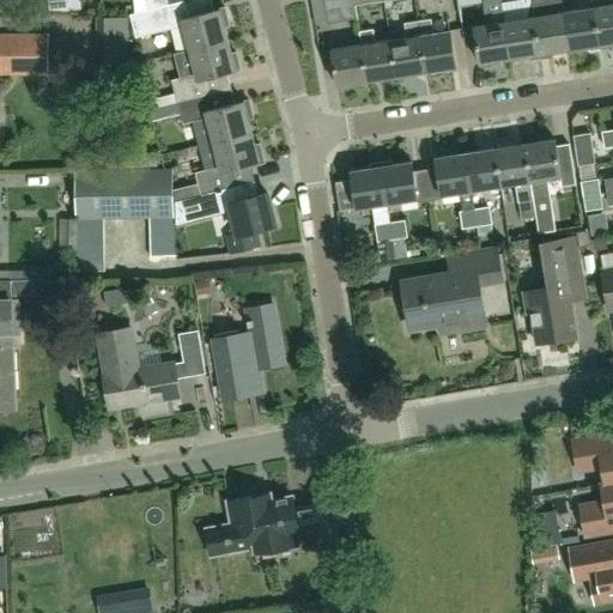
[(152,10),(151,0),(133,0),(135,14),(152,10)]
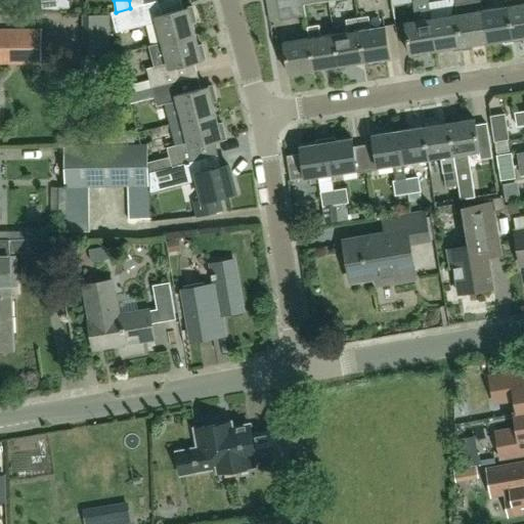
[(129,0),(130,8),(144,4),(143,0),(129,0)]
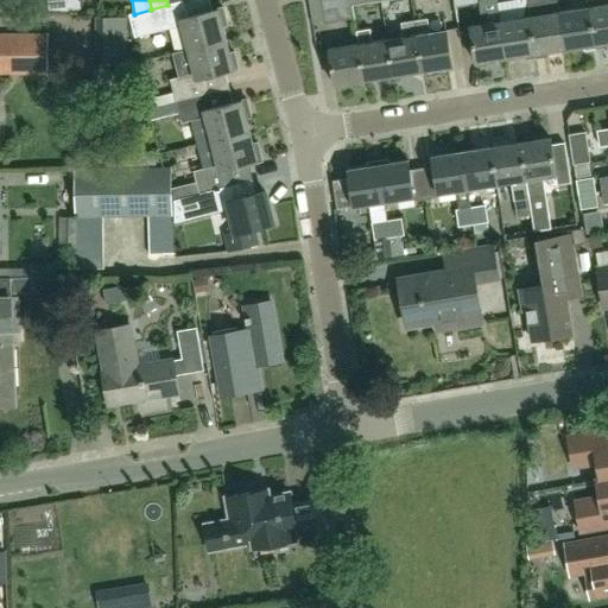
[(309,0),(314,25),(354,19),(350,0),(309,0)]
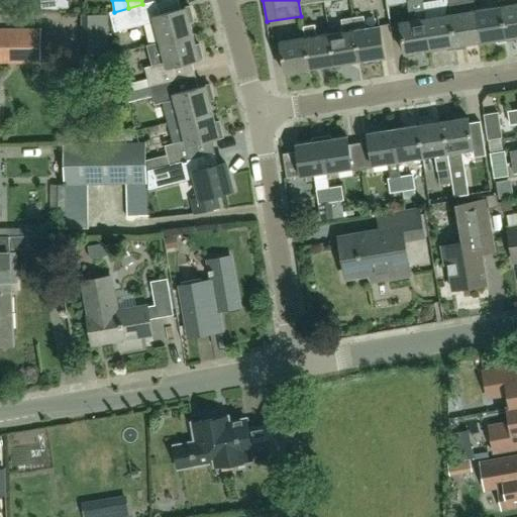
[(298,0),(301,16),(302,16),(301,5),(324,2),(323,0),(298,0)]
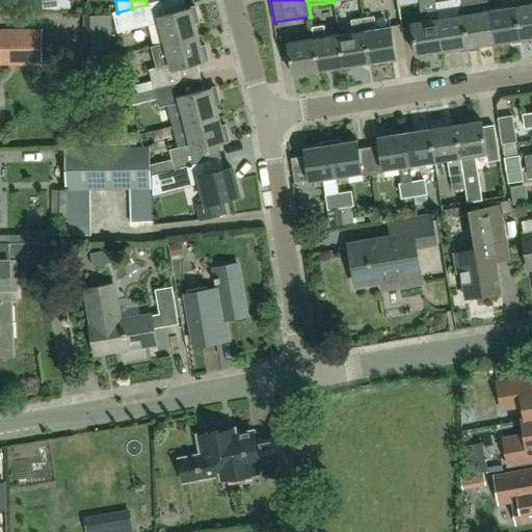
[(147,4),(132,8),(117,12),(112,14),(117,32),(159,21),(164,43),(196,34),(194,23),(198,22),(194,6),(162,15),(159,1),(147,4)]
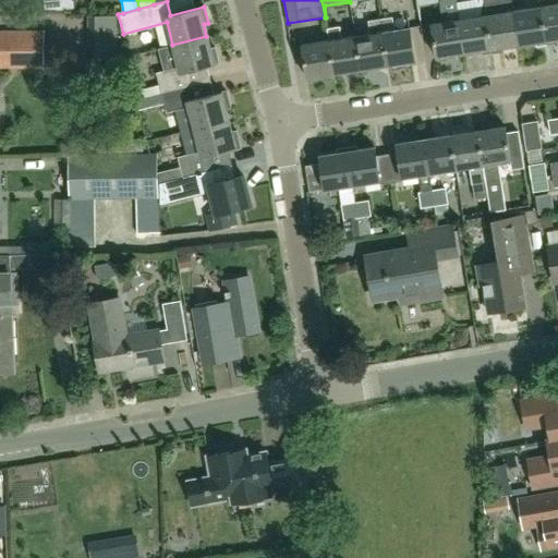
[(557,3),(541,7),(546,40),(557,38),(557,3)]
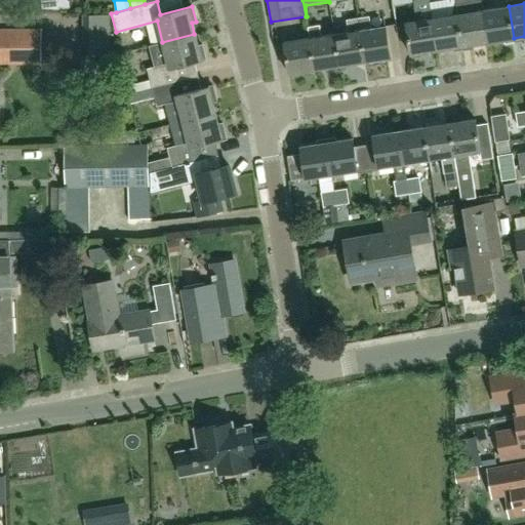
[(483,10),(488,42),(514,38),(509,6),(483,10)]
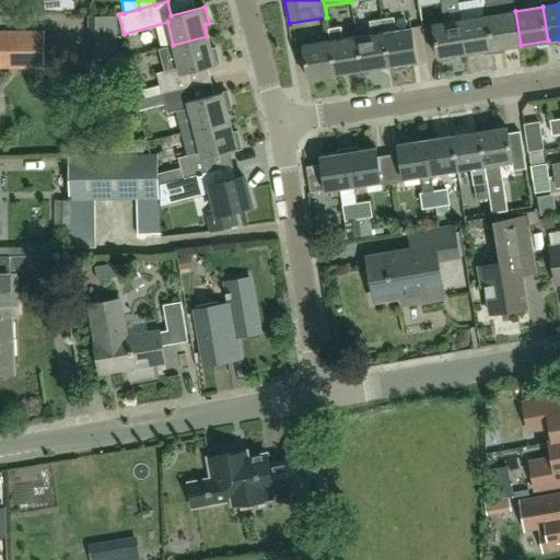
[(488,15),(493,49),(521,45),(515,11),(488,15)]
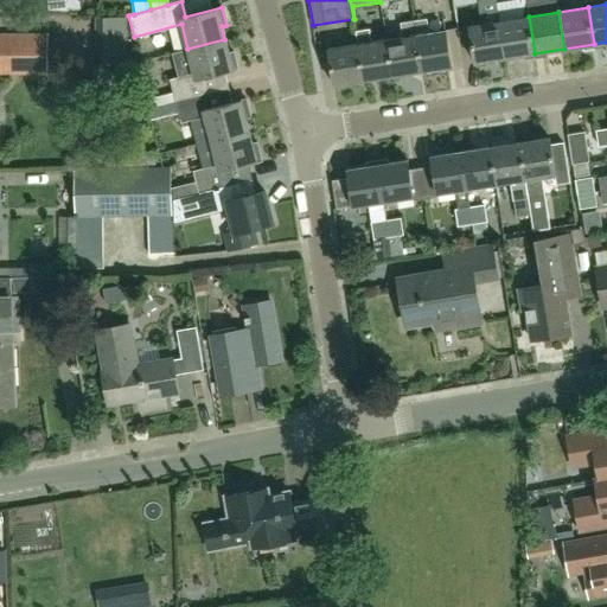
[(499,21),(505,58),(535,53),(529,17),(499,21)]
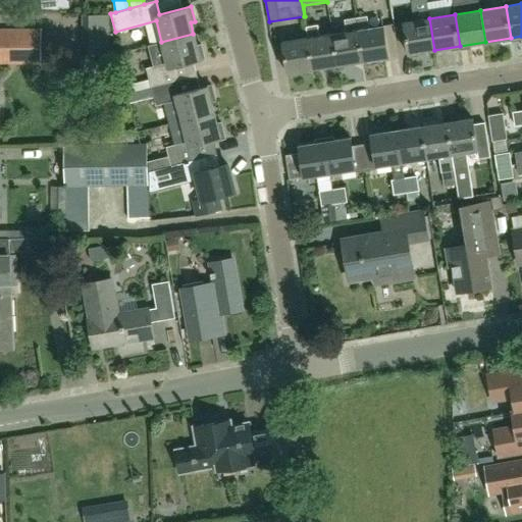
[(109,56),(109,15),(88,15),(88,56),(109,56)]
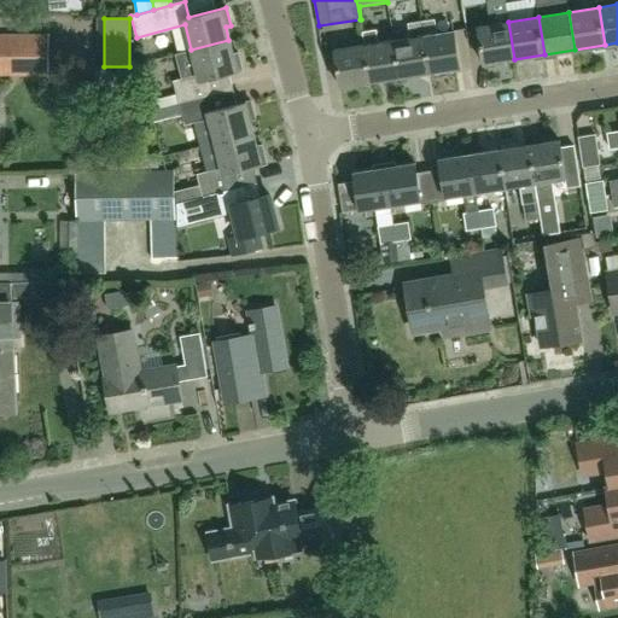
[(421,22),(429,73),(460,68),(454,31),(437,34),(435,19),(421,22)]
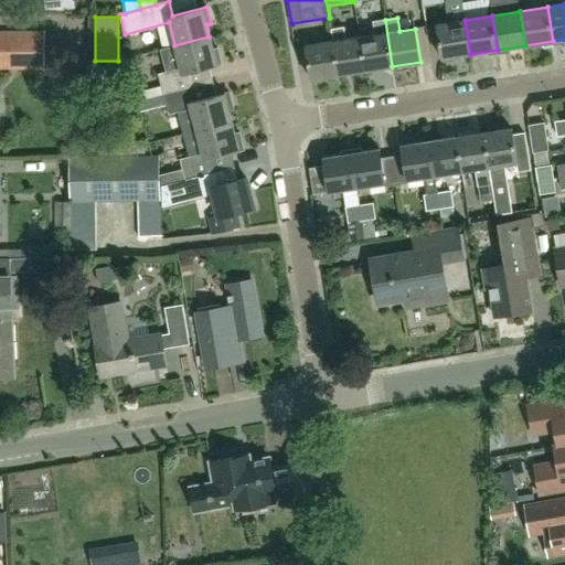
[(360,36),(365,71),(392,66),(385,20),(373,22),(375,34),(360,36)]
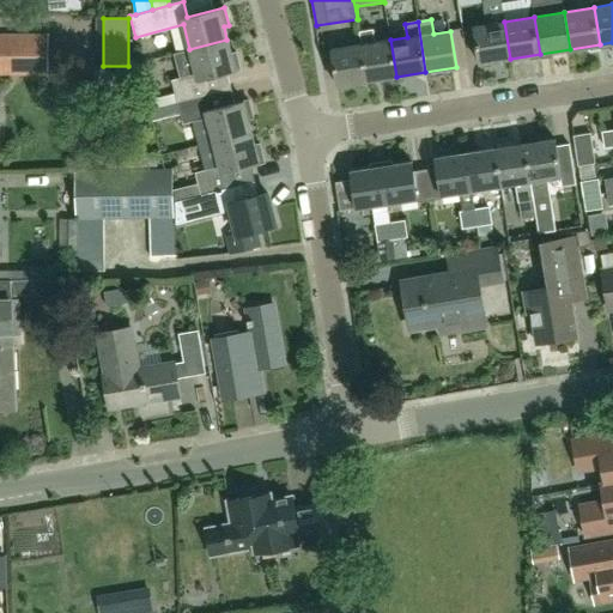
[(479,64),(510,59),(504,22),(473,26),(479,64)]
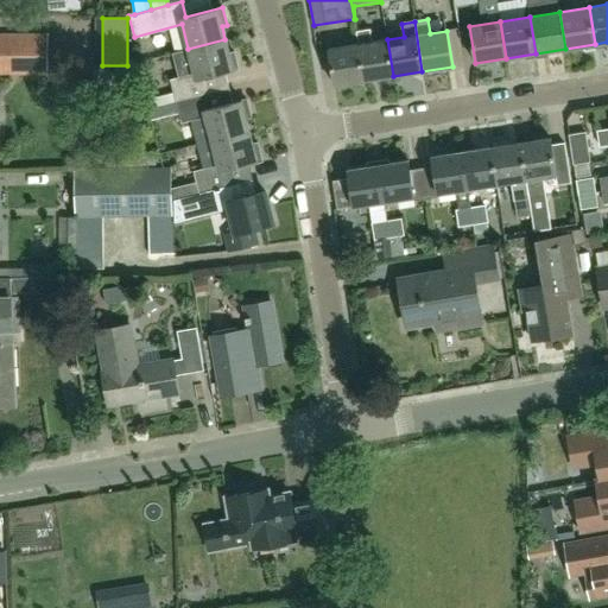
[(359,44),(365,81),(393,76),(387,39),(372,42),(371,29),(356,31),(359,44)]
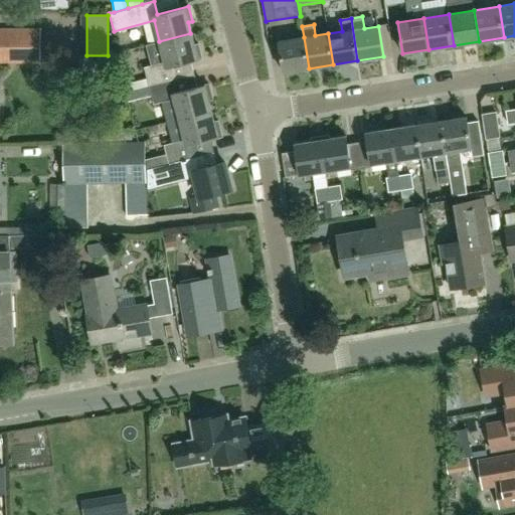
[(0,61),(40,62),(40,31),(0,30),(0,61)]
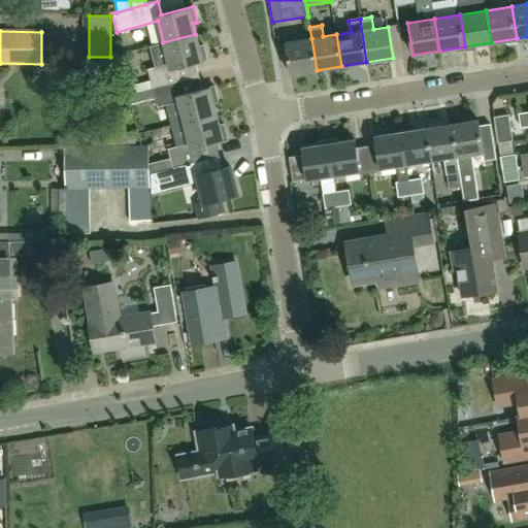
[(195,34),(163,42),(168,64),(147,69),(152,88),(178,80),(175,68),(206,60),(202,44),(198,45),(195,34)]
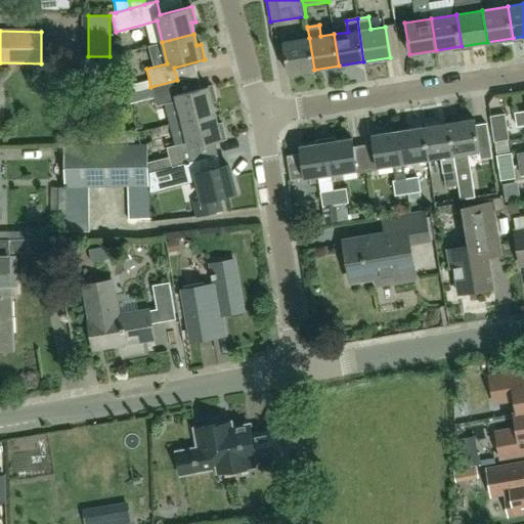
[(309,38),(284,42),(288,74),(314,70),(309,38)]
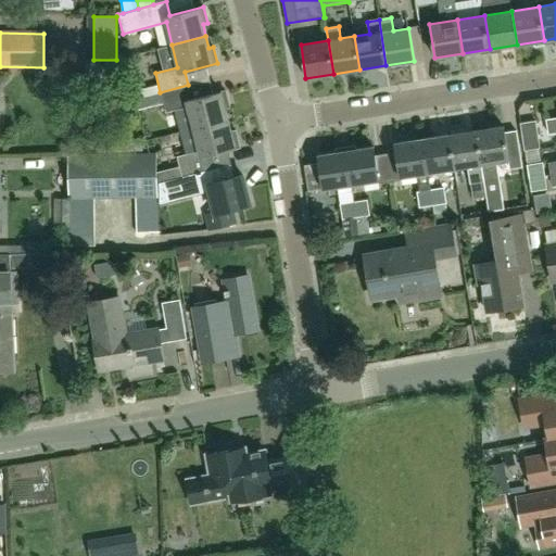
[(188,85),(160,92),(165,112),(187,106),(193,128),(227,119),(224,106),(228,105),(224,89),(191,99),(188,85)]
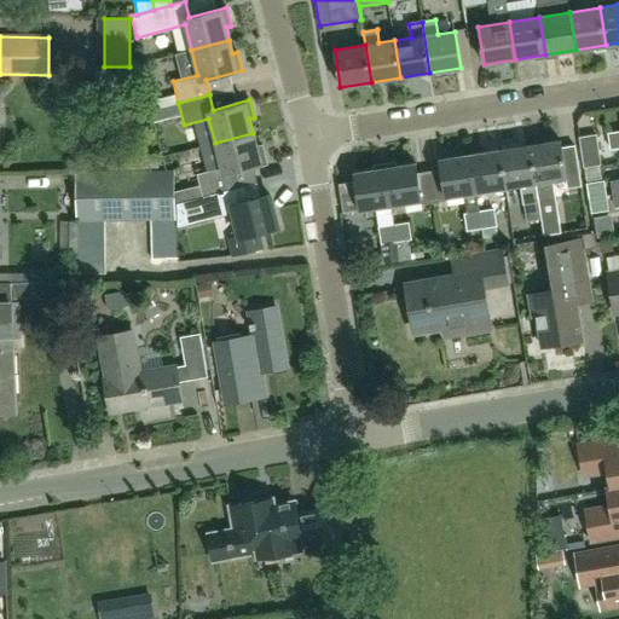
[(618,131),(607,133),(609,150),(618,148),(618,131)]
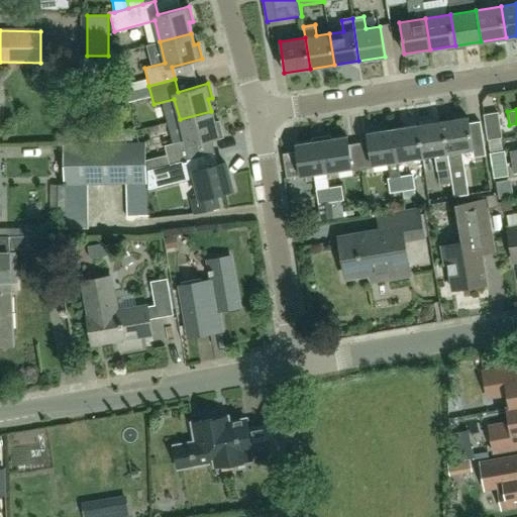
[(145,161),(145,170),(169,164),(194,157),(191,144),(222,136),(218,121),(214,122),(211,111),(180,119),(185,140),(164,146),(166,154),(145,161)]
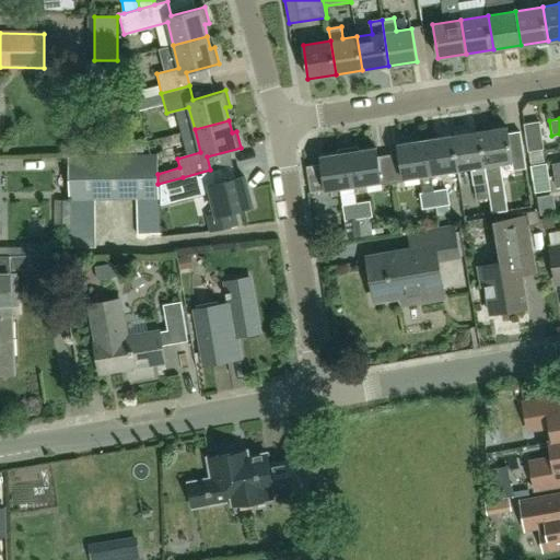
[(529,151),(544,149),(539,123),(525,125),(529,151)]
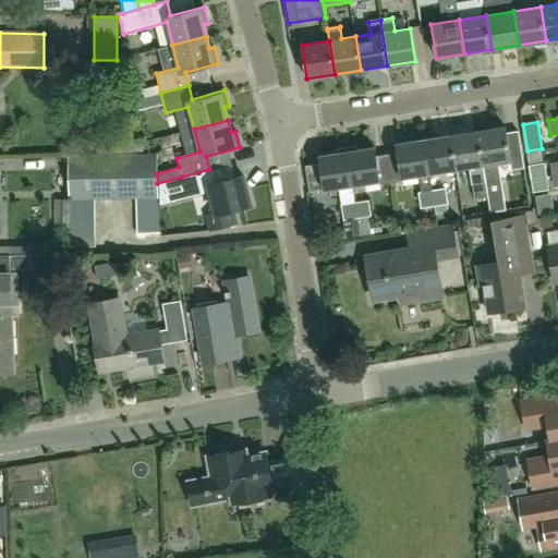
[(505,126),(476,131),(482,165),(484,165),(486,181),(485,181),(487,196),(489,196),(489,197),(504,195),(498,162),(509,160),(511,168),(523,167),(518,131),(506,133),(505,126)]
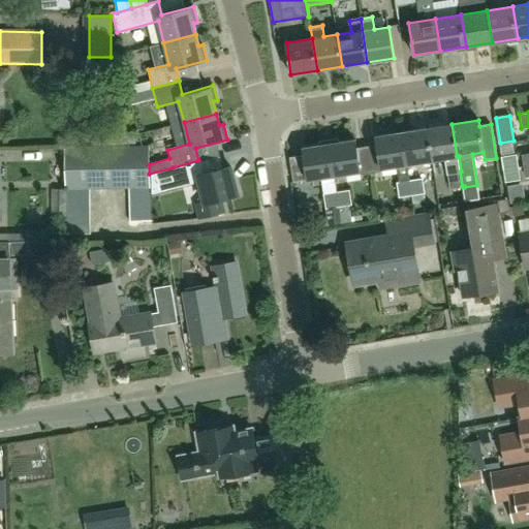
[(445,158),(449,188),(462,186),(460,172),(461,172),(459,156),(457,156),(452,124),(427,128),(432,160),(445,158)]
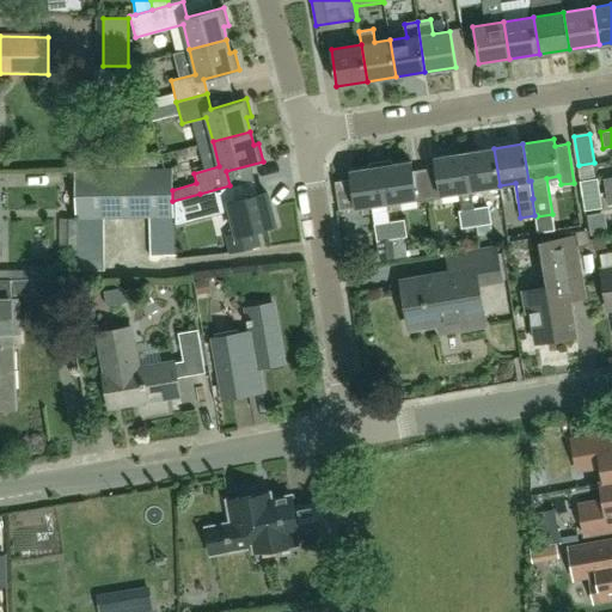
[(465,152),(471,190),(500,185),(494,148),(465,152)]
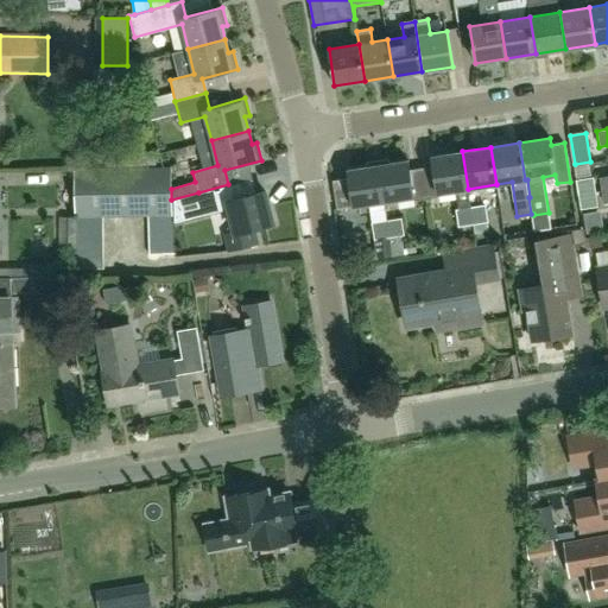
[(154,164),(154,150),(105,152),(105,166),(154,164)]
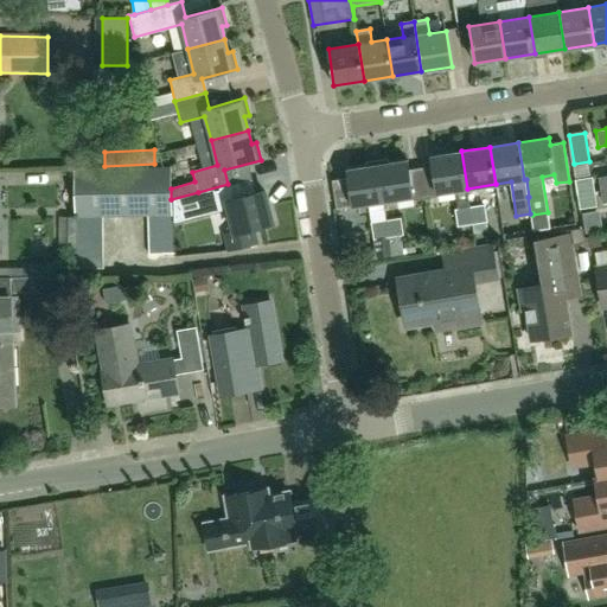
[(471,208),(467,189),(461,151),(430,157),(436,193),(454,191),(458,209),(455,210),(459,227),(473,224),(471,208)]
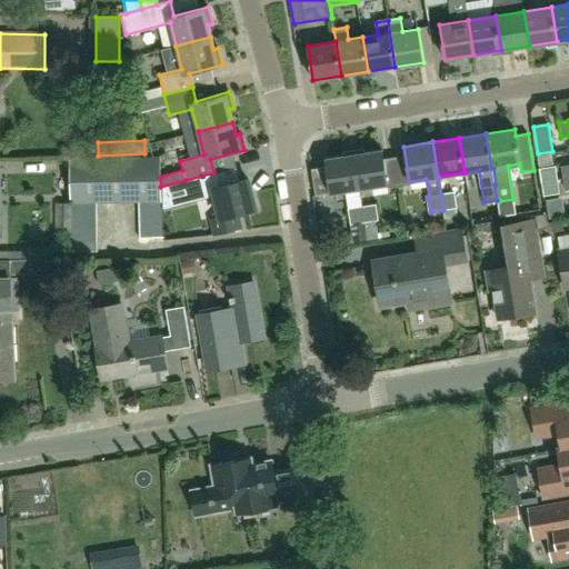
[(353,155),(359,189),(387,185),(381,150),(353,155)]
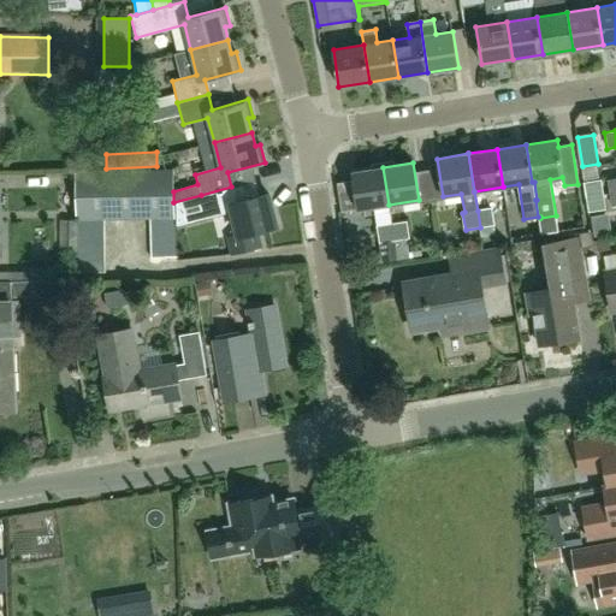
[(391,224),(389,205),(383,167),(353,172),(359,209),(375,207),(378,226),(391,224)]
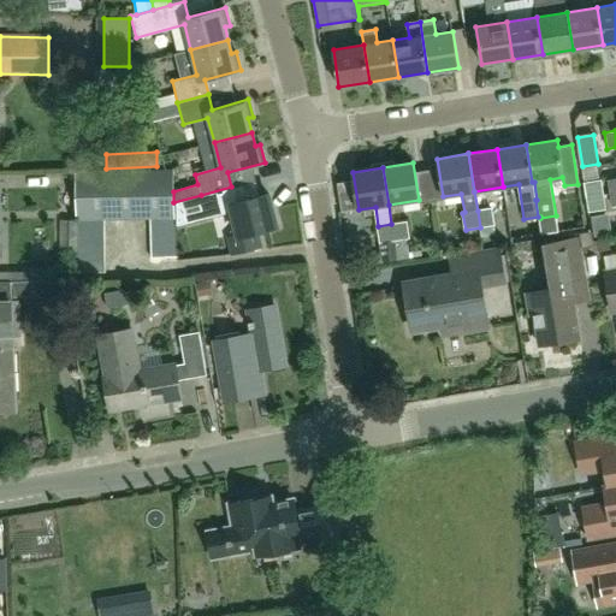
[(175,256),(175,246),(173,202),(173,191),(172,170),(76,172),(80,273),(106,273),(104,219),(149,219),(149,246),(149,256),(175,256)]
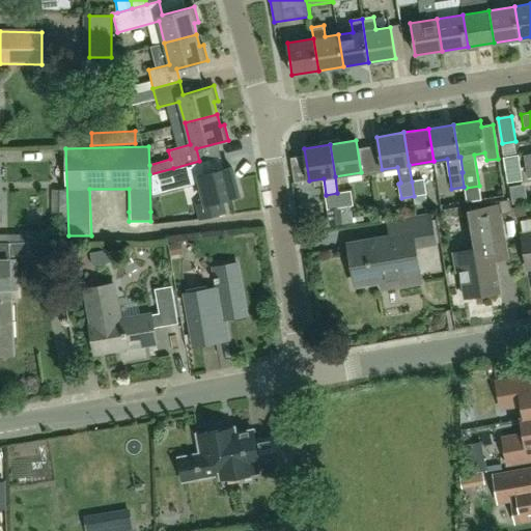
[(506,170),(521,168),(519,156),(504,158),(506,170)]
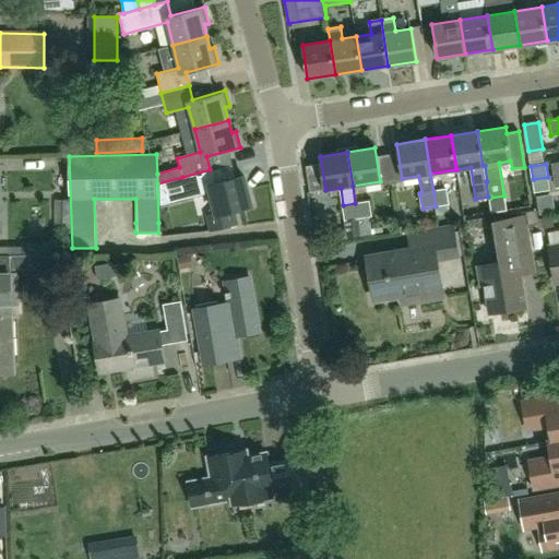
[(210,169),(182,177),(187,197),(210,191),(215,214),(206,216),(210,232),(236,225),(232,211),(250,206),(242,177),(214,185),(210,169)]
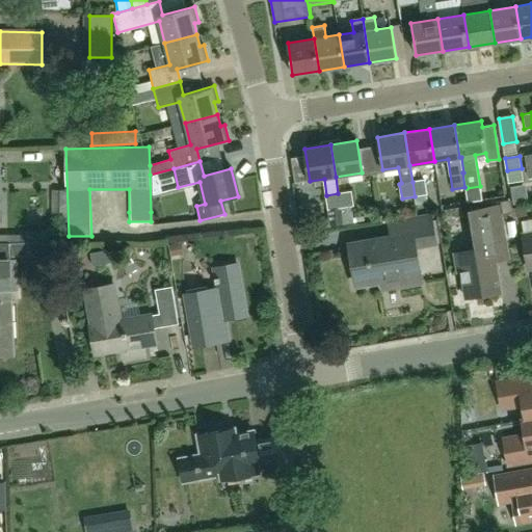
[(524,181),(522,168),(507,170),(509,184),(524,181)]
